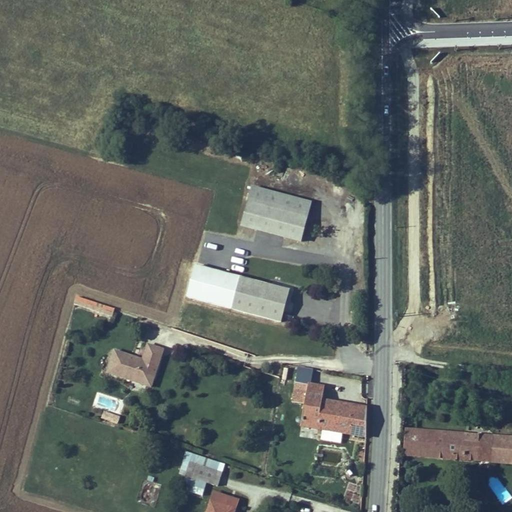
[(302,242),(312,203),(252,187),(241,226),(302,242)]
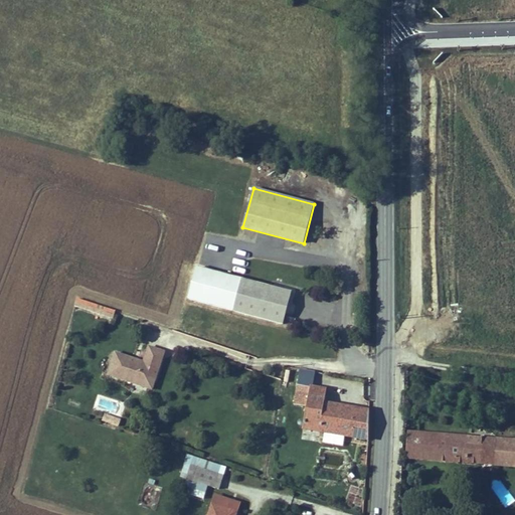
[(283,324),(291,292),(197,268),(188,299),(283,324)]
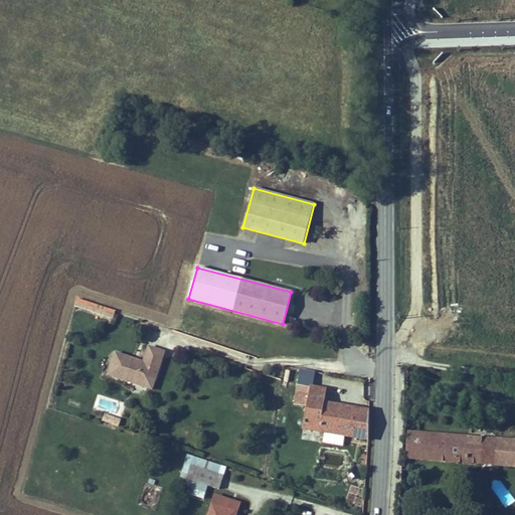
[(100,314),(103,307),(90,303),(88,310),(100,314)]
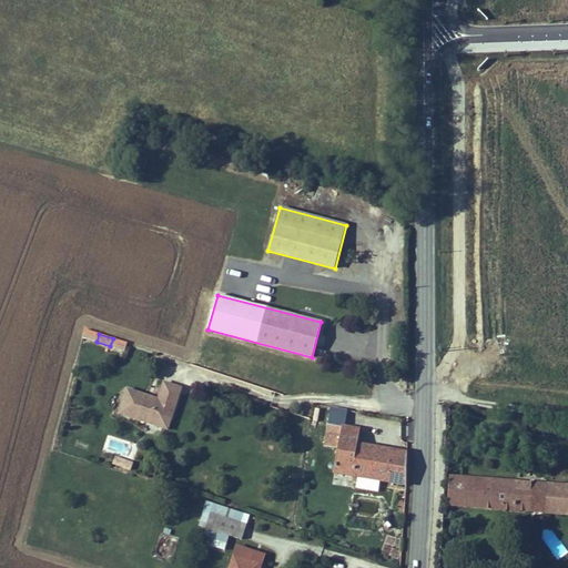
[(172,416),(181,388),(164,383),(159,399),(152,397),(151,399),(149,398),(149,396),(128,389),(120,413),(160,427),(164,414),(172,416)]
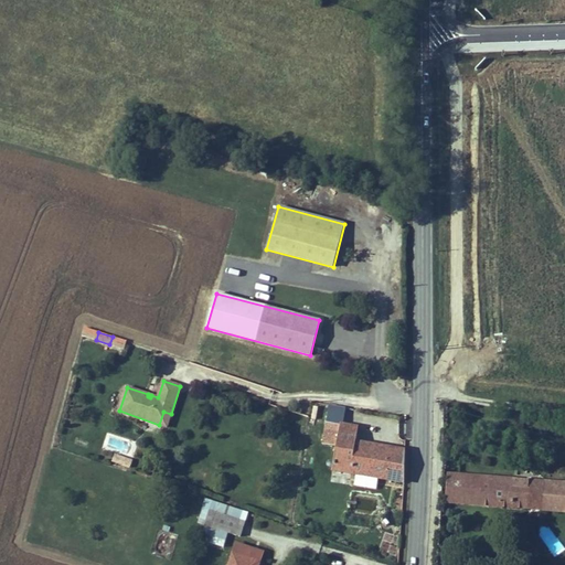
[(329,406),(327,423),(343,425),(345,408),(329,406)]
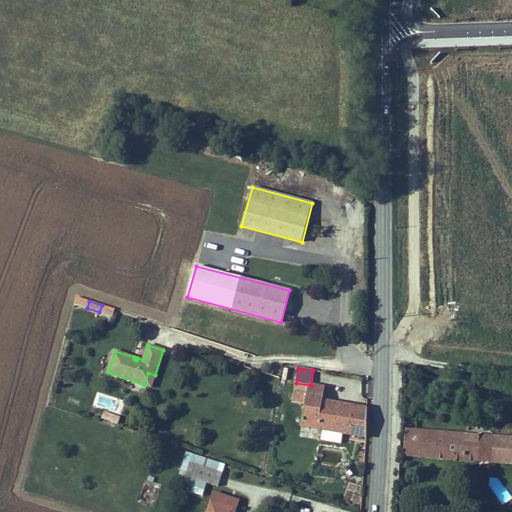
[(151,387),(155,375),(148,373),(144,385),(151,387)]
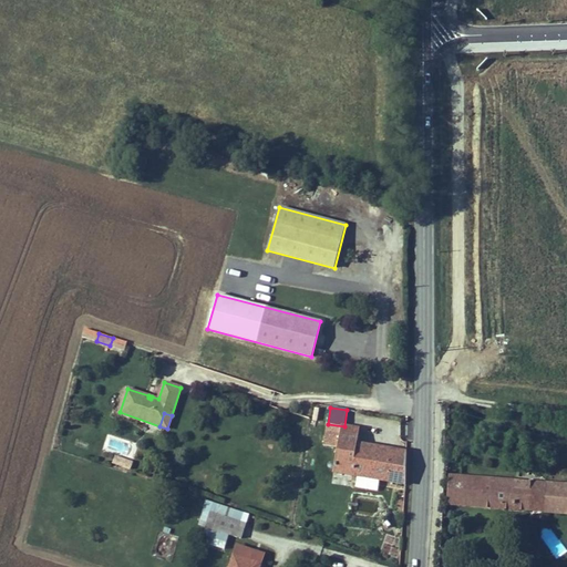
[(388,482),(392,450),(358,444),(360,430),(344,426),(328,424),(325,445),(338,447),(333,472),(388,482)]
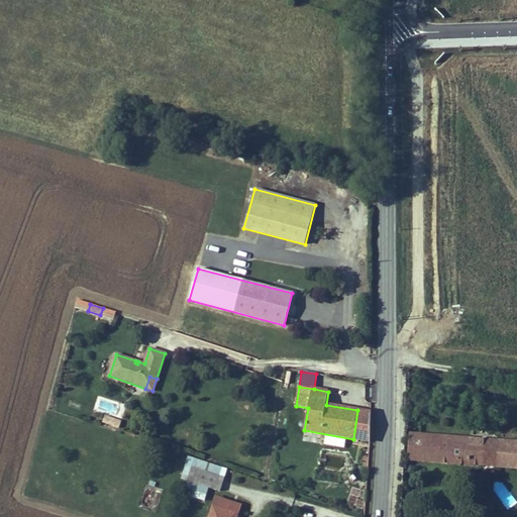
[(370,441),(371,412),(357,410),(353,439),(370,441)]
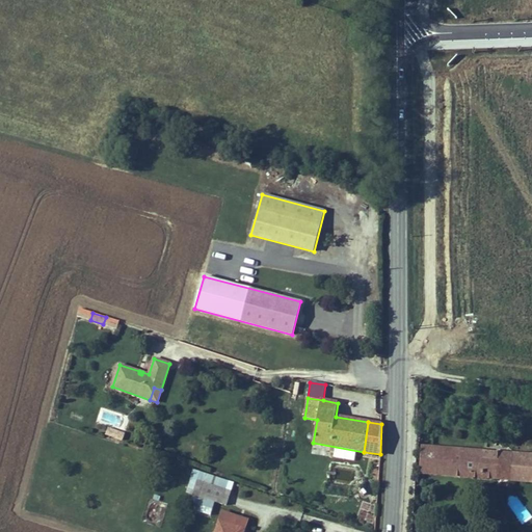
[(531,481),(531,455),(421,447),(419,473),(531,481)]
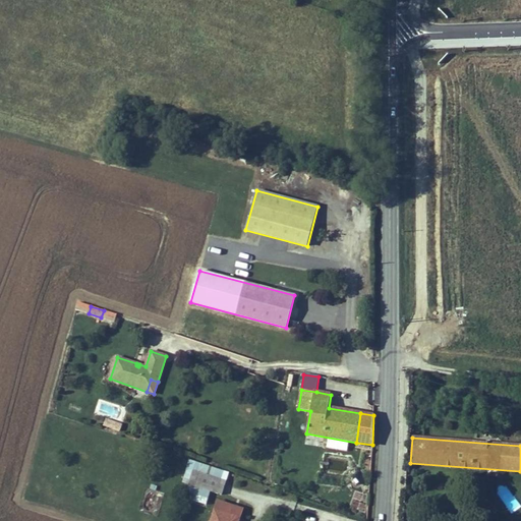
[(228,472),(189,459),(186,468),(217,479),(225,481),(228,472)]
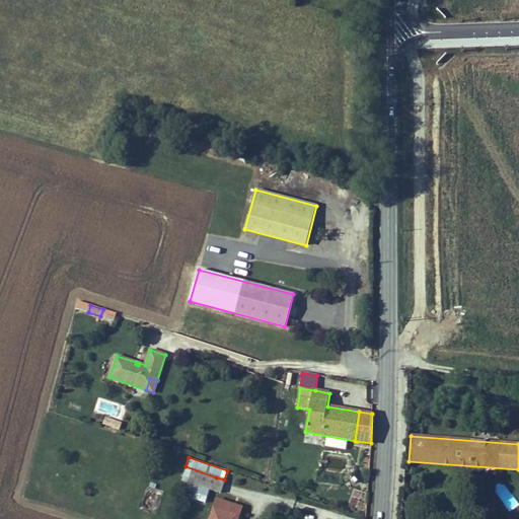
[(224,479),(216,477),(186,466),(182,480),(189,483),(210,490),(221,493),(225,480),(224,479)]
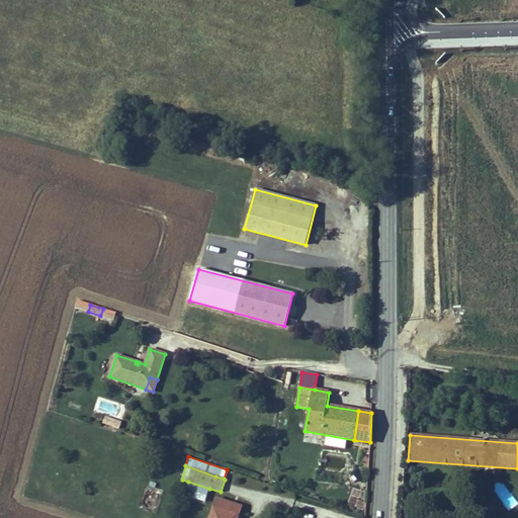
[(205,502),(209,489),(188,482),(184,495),(205,502)]
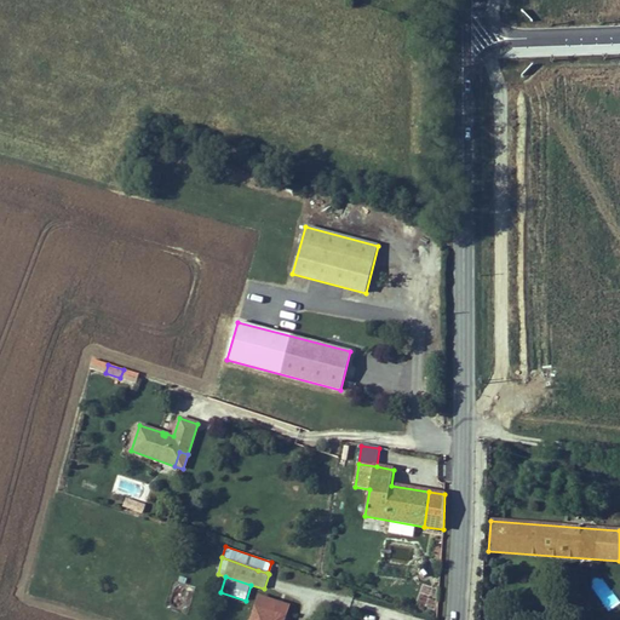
[(283,619),(285,618),(274,614),(277,603),(259,597),(251,619),(283,619)]
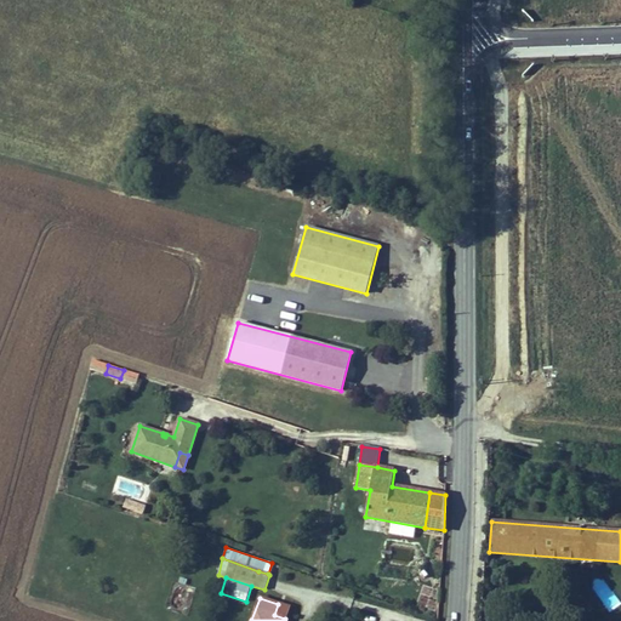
[(285,619),(289,608),(278,604),(274,615),(285,619)]
